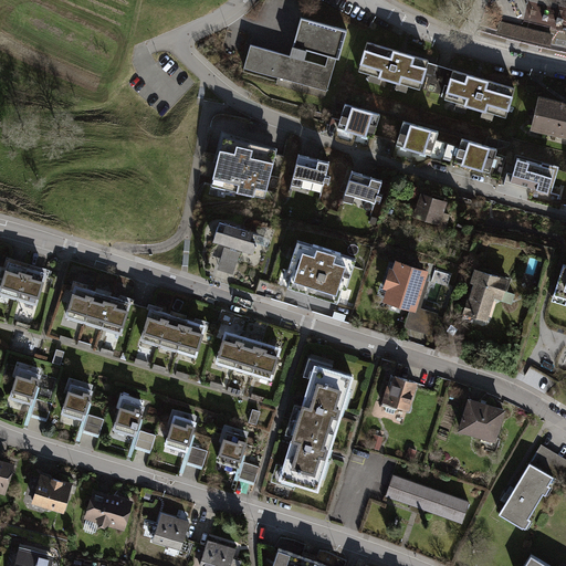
[(507,0),(503,18),(523,22),(528,2),(517,0),(507,0)]
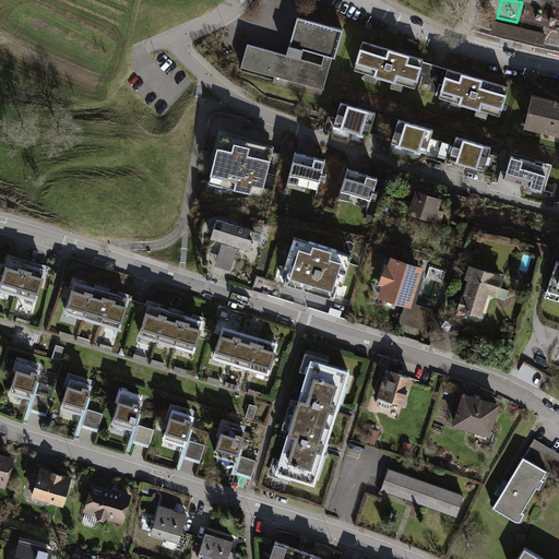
[(298,22),(290,50),(334,61),(341,33),(298,22)]
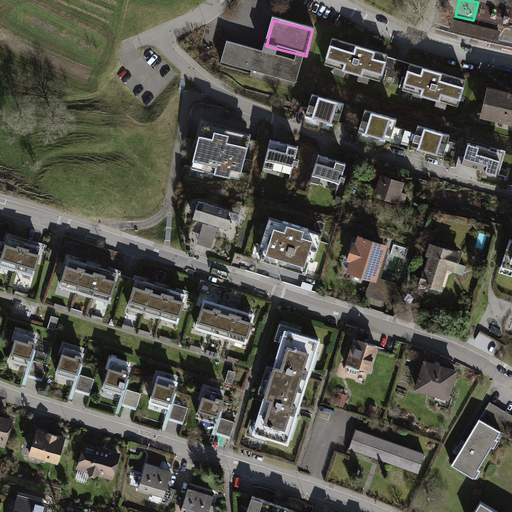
[(500,32),(452,21),(450,28),(498,40),(500,32)]
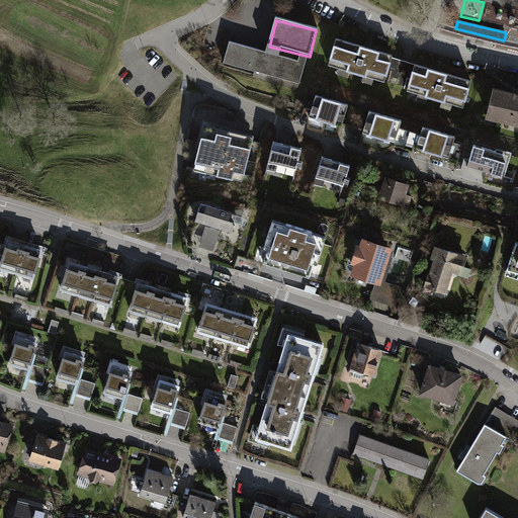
[(395,57),(334,38),(328,62),(387,80),(395,57)]
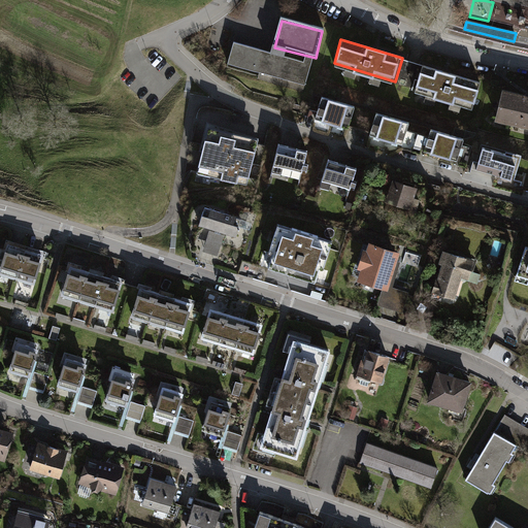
[(316,58),(274,47),(273,53),(231,41),(224,71),(306,93),(316,58)]
